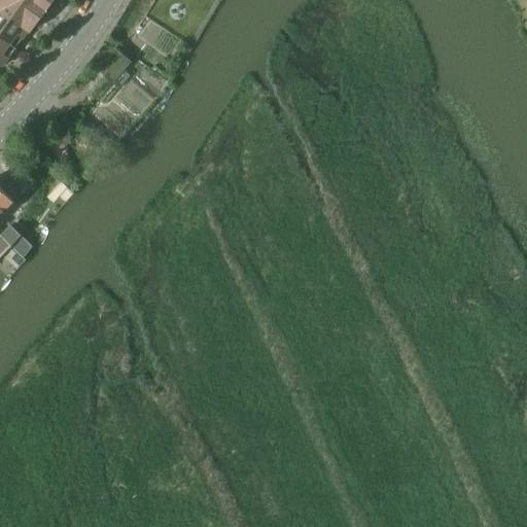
[(0,0),(0,9),(31,32),(54,0),(0,0)]
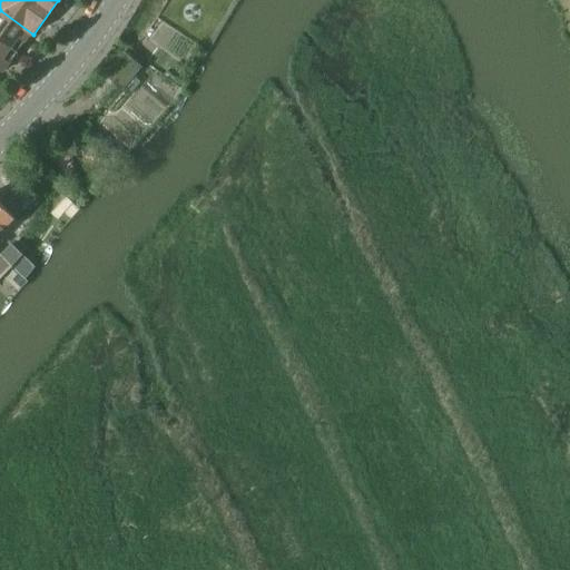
[(0,40),(18,53),(18,52),(17,52),(30,35),(32,36),(33,35),(0,10),(0,40)]
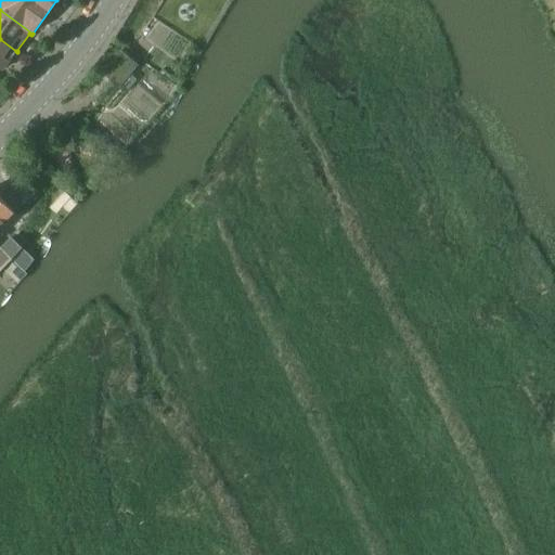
[(0,39),(0,69),(2,71),(15,52),(16,52),(17,52),(0,39)]
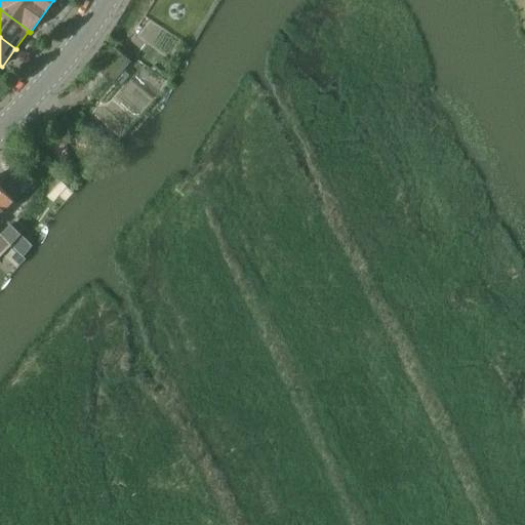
[(113,47),(95,68),(99,72),(103,75),(108,79),(108,80),(111,82),(112,81),(122,70),(129,62),(116,50),(113,47)]
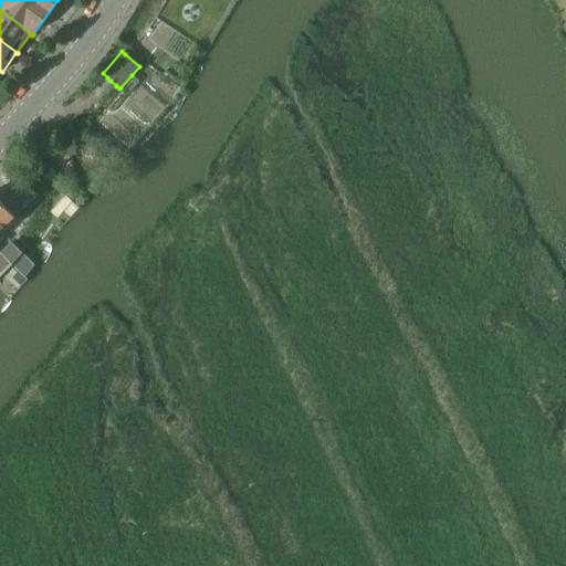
[(73,171),(69,178),(76,185),(82,178),(73,171)]
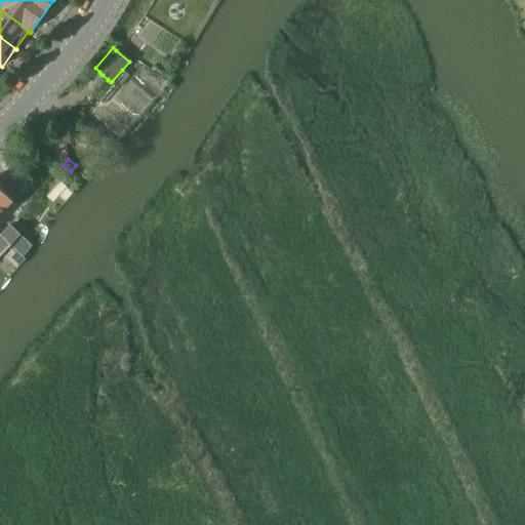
[(0,209),(10,200),(0,189),(0,209)]
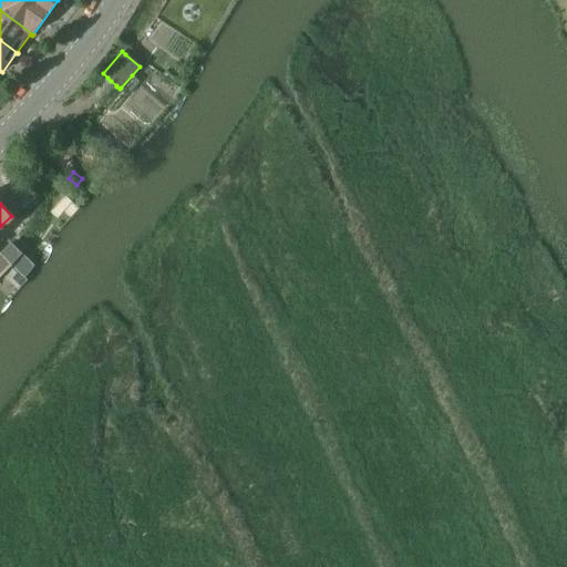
[(22,276),(33,264),(20,253),(9,264),(10,265),(22,276)]
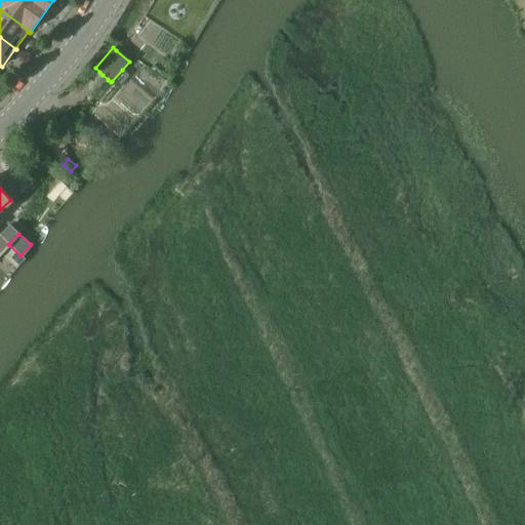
[(0,253),(9,245),(8,244),(0,235),(0,253)]
